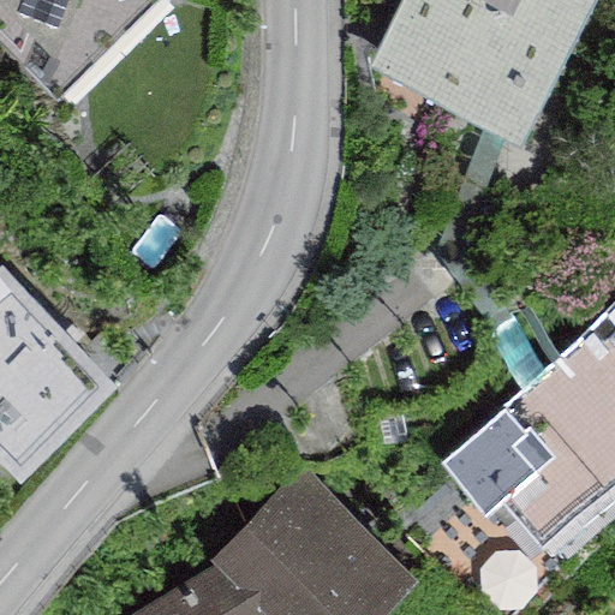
[(0,0),(0,43),(57,101),(161,0),(0,0)]
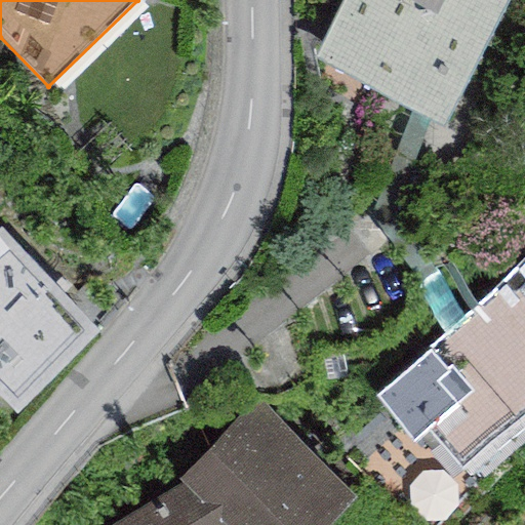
[(340,0),(312,56),(444,126),(510,0),(340,0)]
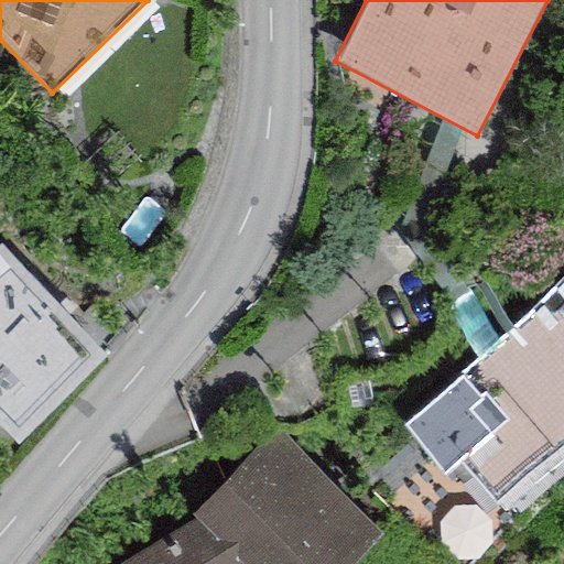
[(0,425),(15,442),(106,357),(2,246),(0,247),(0,425)]
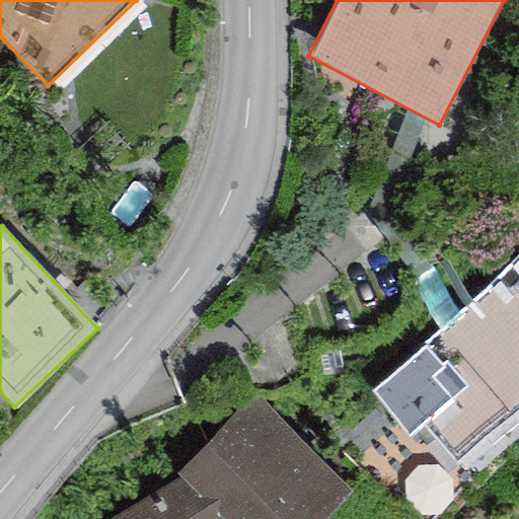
[(511,261),(369,384),(410,432),(421,422),(456,462),(458,460),(465,467),(518,420),(518,263),(515,266),(511,261)]
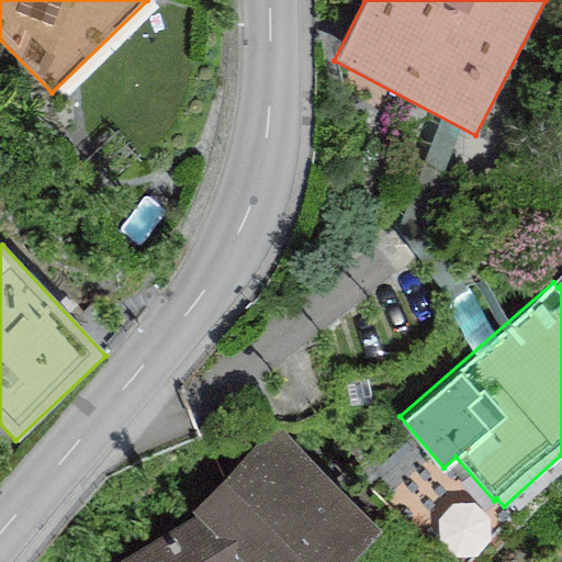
[(190,513),(194,516),(120,561),(347,561),(375,535),(274,428),(190,513)]
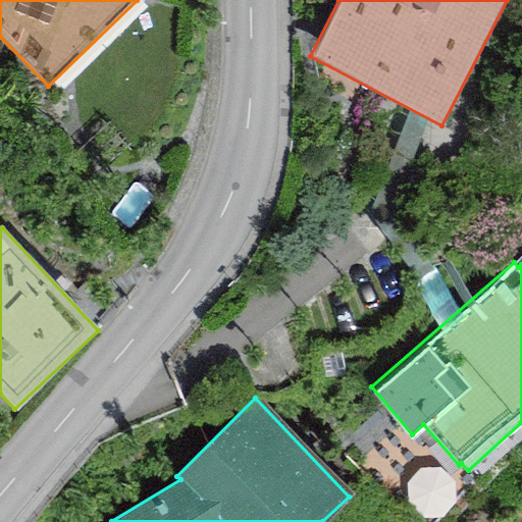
All buildings are outlined.
